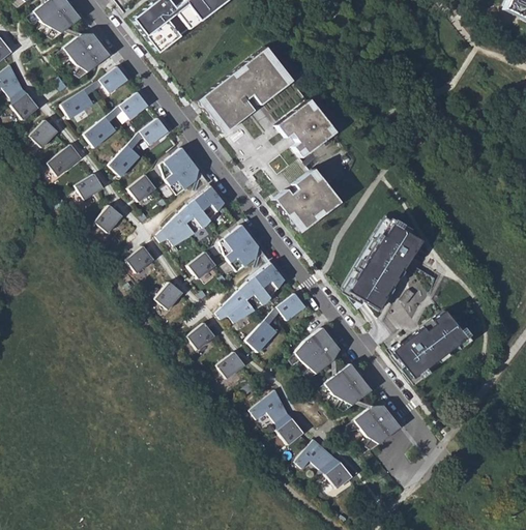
[(65,0),(48,0),(33,11),(41,23),(61,33),(80,19),(65,0)]
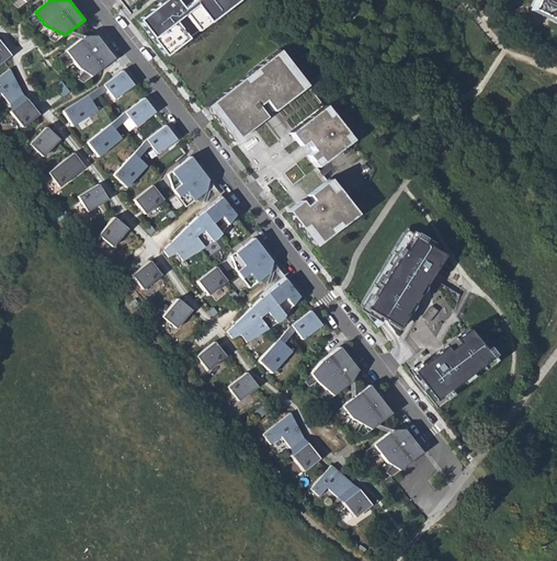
[(241,1),(240,0),(167,0),(141,20),(170,56),(241,1)]
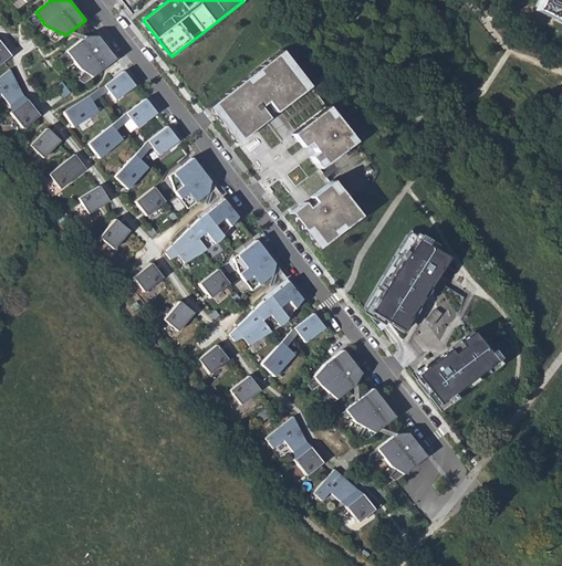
[(561,0),(541,0),(539,4),(561,14),(561,0)]
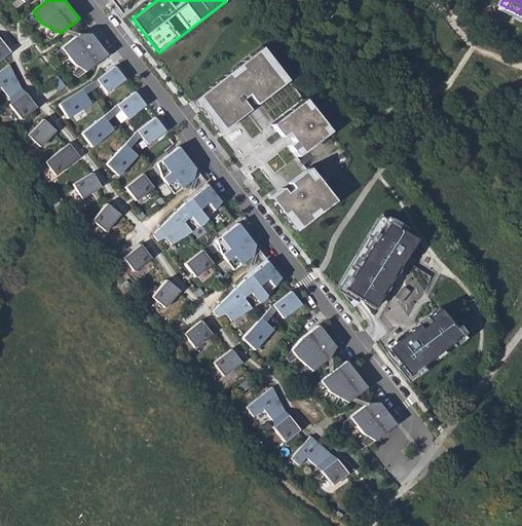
[(521,13),(500,4),(498,8),(521,19),(521,13)]
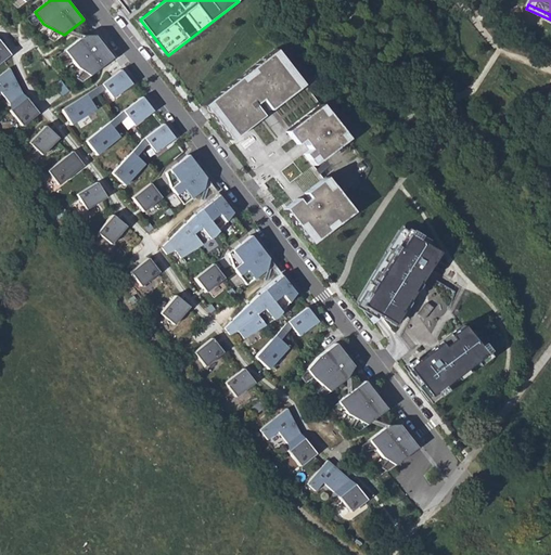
[(97,35),(86,35),(66,50),(79,67),(92,75),(114,59),(97,35)]
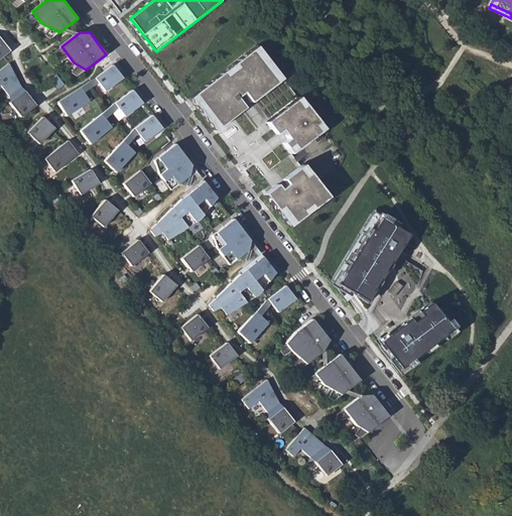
[(0,59),(11,50),(0,36),(0,35),(0,59)]
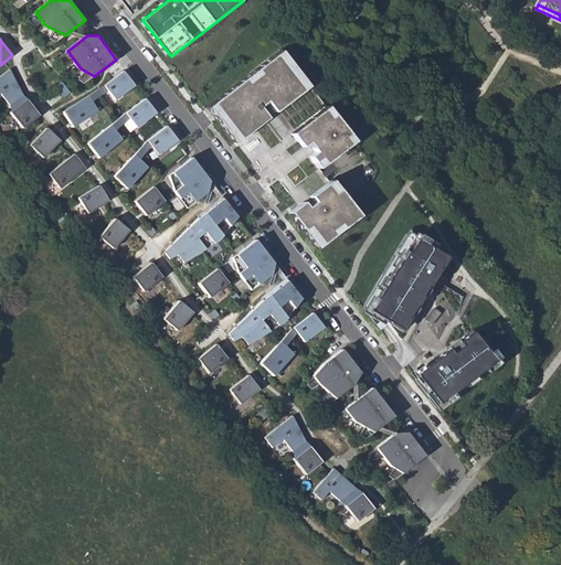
[(313,85),(285,50),(211,108),(239,144),(271,118),(263,107),(270,102),(278,113),(313,85)]
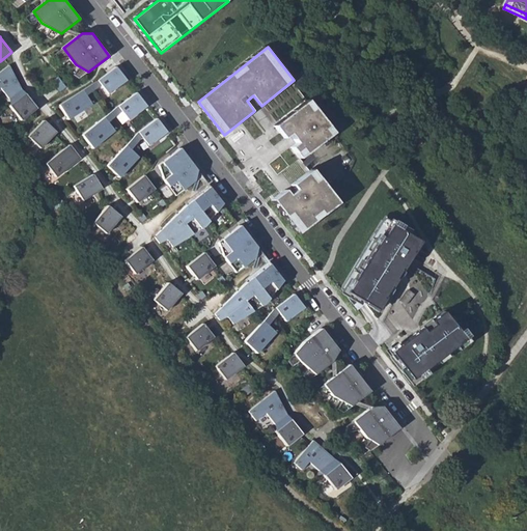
[(23,89),(10,64),(0,73),(0,88),(2,87),(11,99),(23,89)]
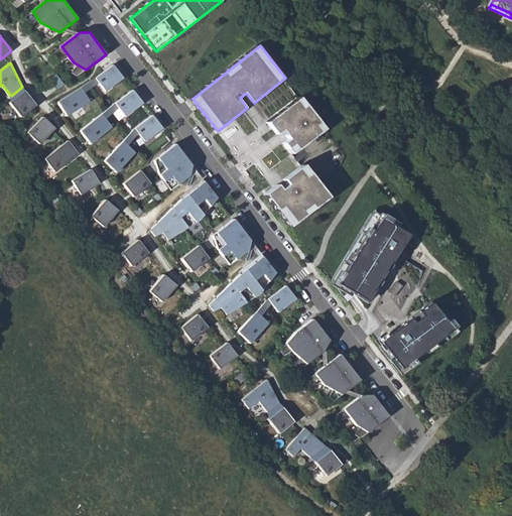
[(97,78),(90,83),(93,88),(101,83),(108,91),(124,78),(114,65),(97,78)]
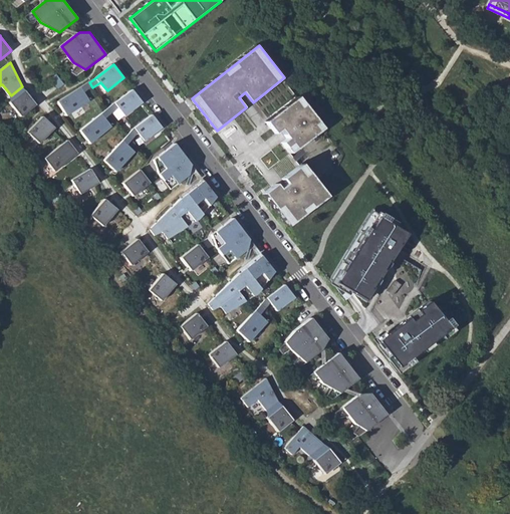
[(65,84),(57,74),(51,78),(59,89),(65,84)]
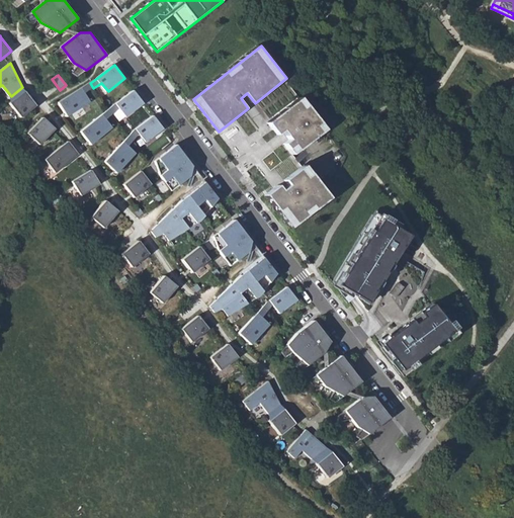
[(93,88),(90,83),(59,102),(68,116),(91,102),(86,93),(93,88)]
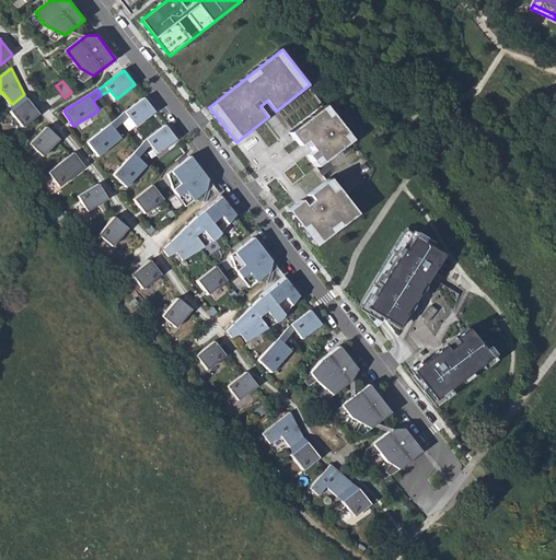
[(146,97),(119,118),(124,124),(130,117),(138,126),(157,112),(146,97)]
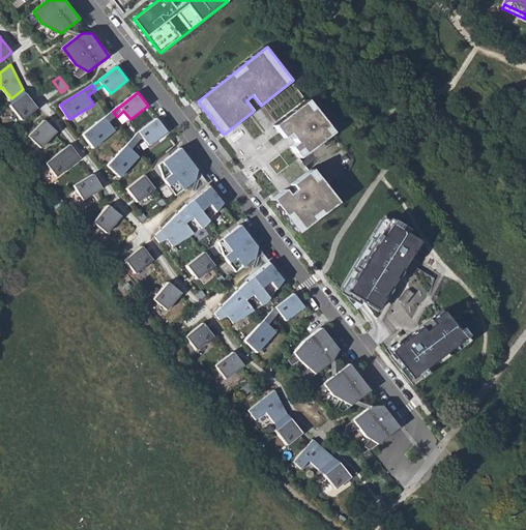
[(38,108),(27,93),(11,105),(23,120),(38,108)]
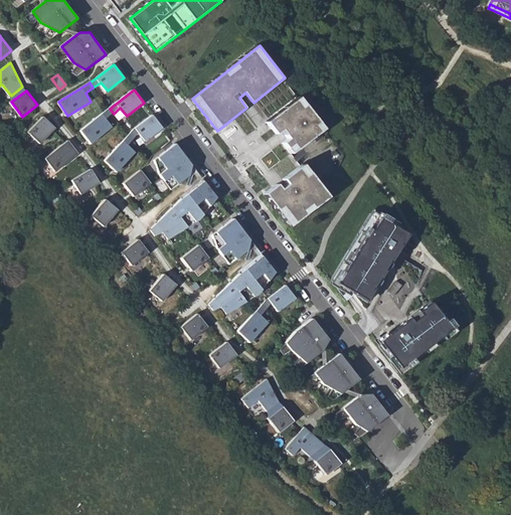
[(294,153),(325,129),(301,98),(270,123),(279,134),(284,130),(291,138),(286,143),(294,153)]
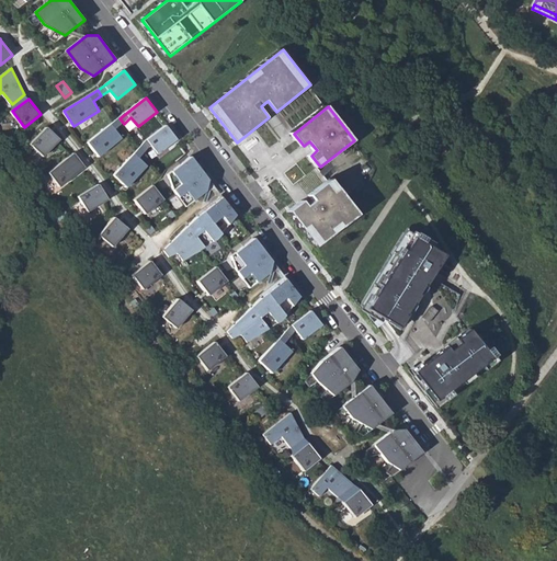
[(124,124),(120,118),(89,142),(100,157),(123,138),(116,129),(124,124)]
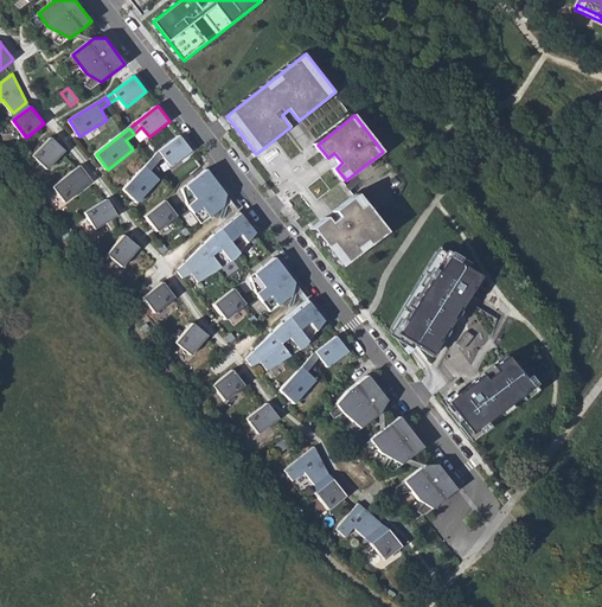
[(160,151),(153,159),(159,164),(165,157),(173,166),(192,151),(180,135),(160,151)]
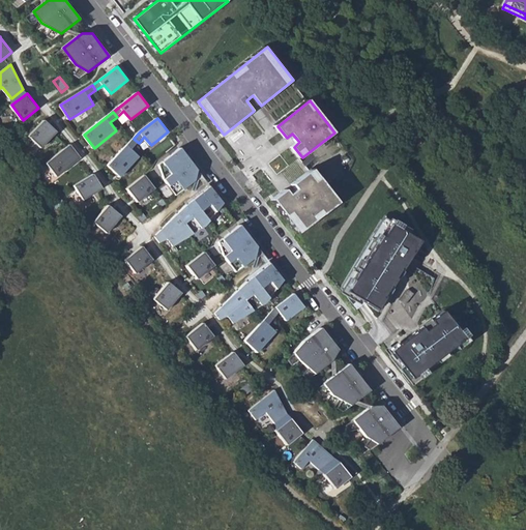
[(58,131),(45,120),(30,136),(42,148),(58,131)]
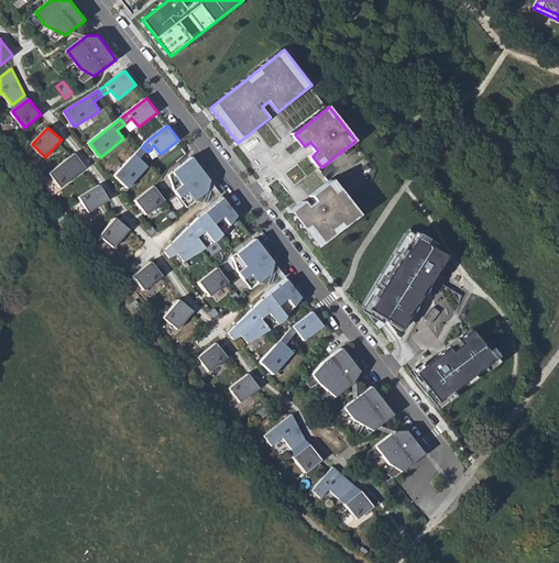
[(148,152),(142,147),(114,175),(128,188),(149,166),(140,158),(148,152)]
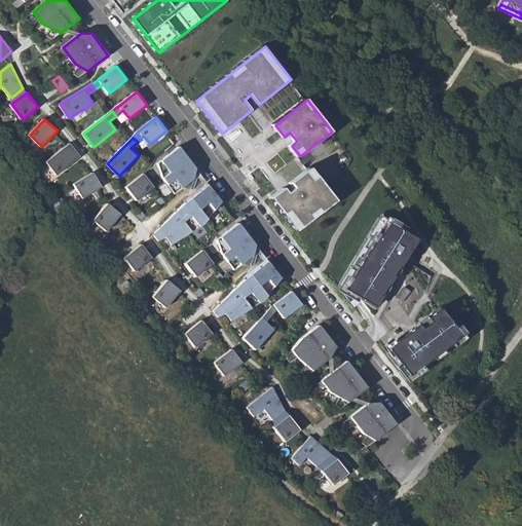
[(81,157),(70,143),(46,162),(58,176),(81,157)]
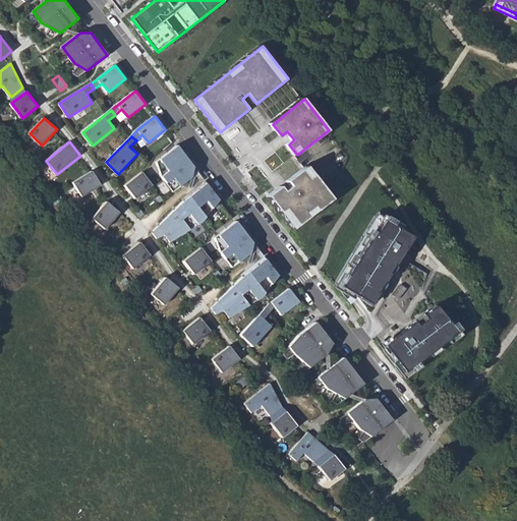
[(194,167),(178,146),(157,162),(162,176),(174,192),(192,177),(194,167)]
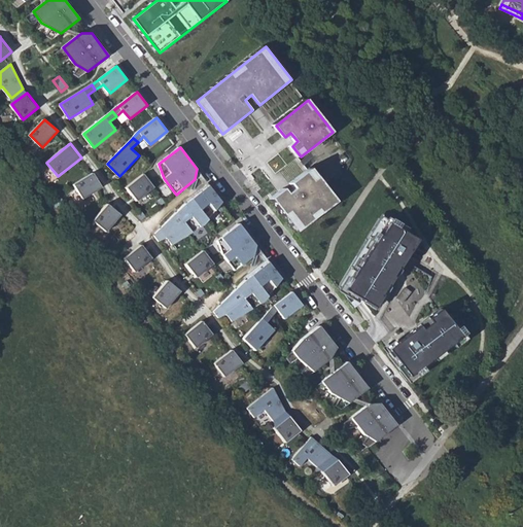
[(273,199),(299,232),(338,201),(312,168),(292,183),(297,188),(290,194),(286,188),(273,199)]
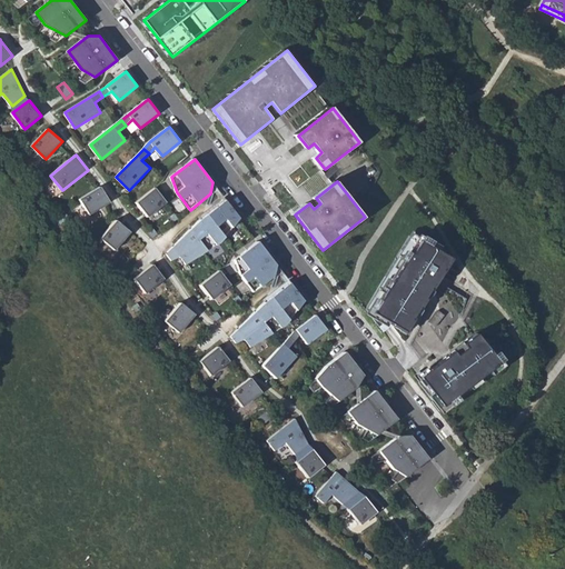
[(101,187),(80,199),(90,215),(111,202),(101,187)]
